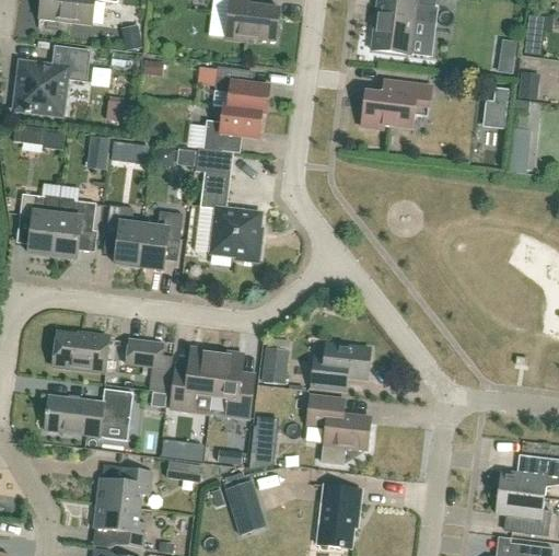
[(117,1),(117,0),(41,0),(38,18),(91,24),(94,0),(105,0),(117,1)]
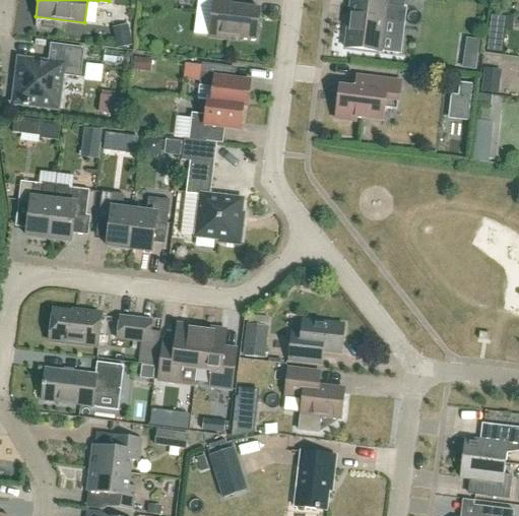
[(255,37),(259,5),(231,2),(232,0),(212,0),(208,36),(226,38),(228,34),(255,37)]
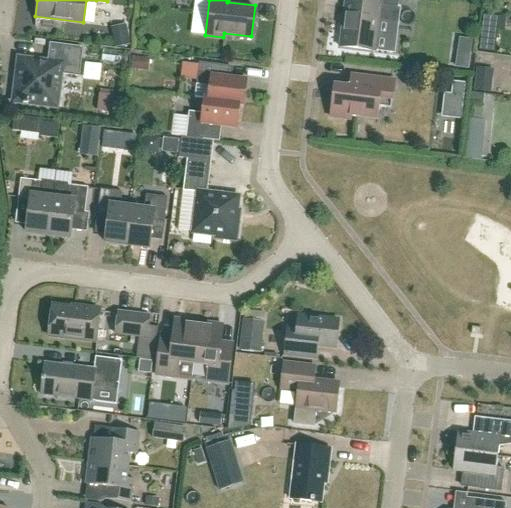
[(397,4),(397,0),(344,0),(339,44),(374,48),(378,18),(387,19),(389,3),(397,4)]
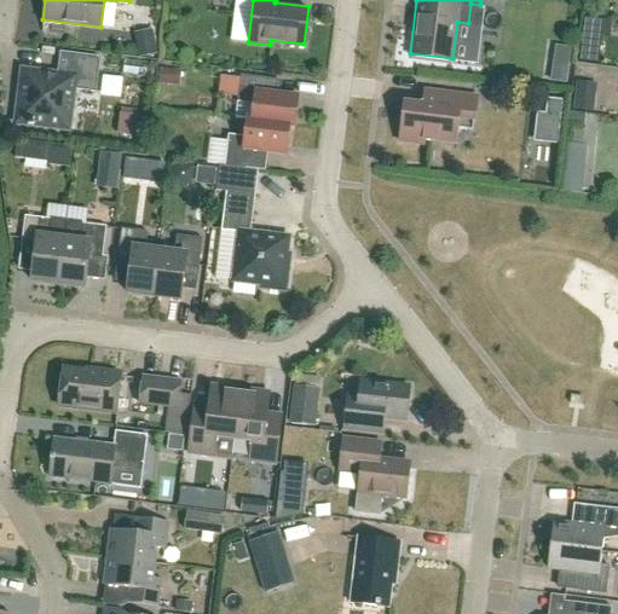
[(584,15),(579,56),(596,58),(600,30),(608,32),(610,18),(584,15)]
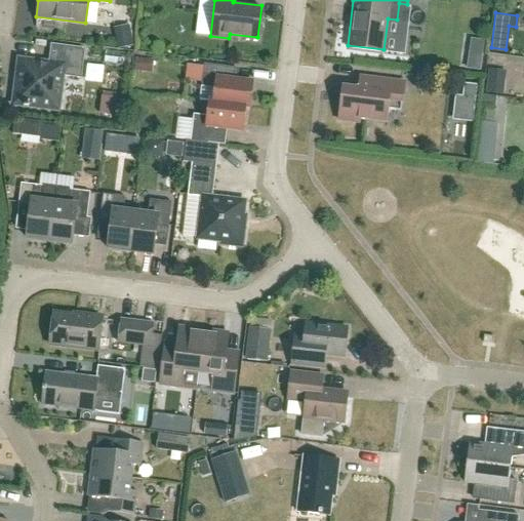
[(131,42),(129,29),(114,31),(117,45),(131,42)]
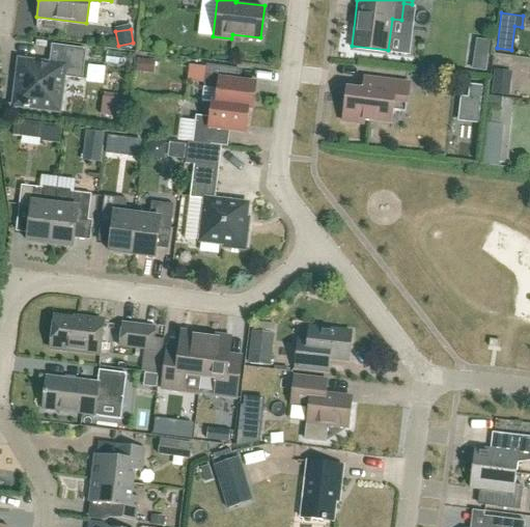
[(81,76),(85,47),(52,43),(49,62),(19,58),(14,102),(24,104),(24,105),(28,106),(28,104),(57,108),(62,74),(81,76)]
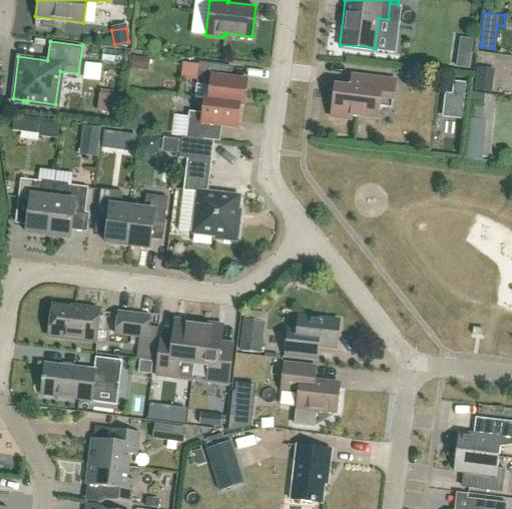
[(457,49),(455,64),(468,66),(470,51),(457,49)]
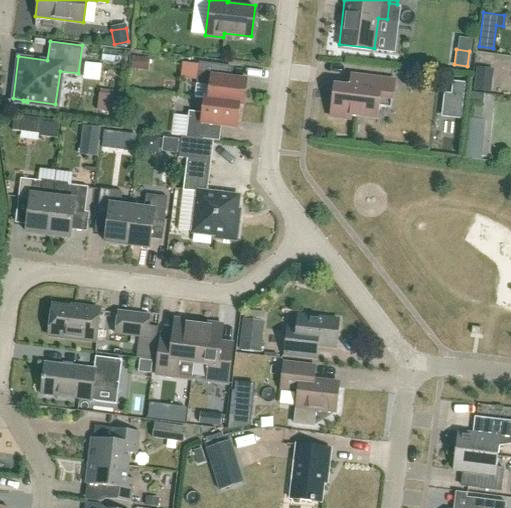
[(144,55),(132,54),(130,66),(143,67),(144,55)]
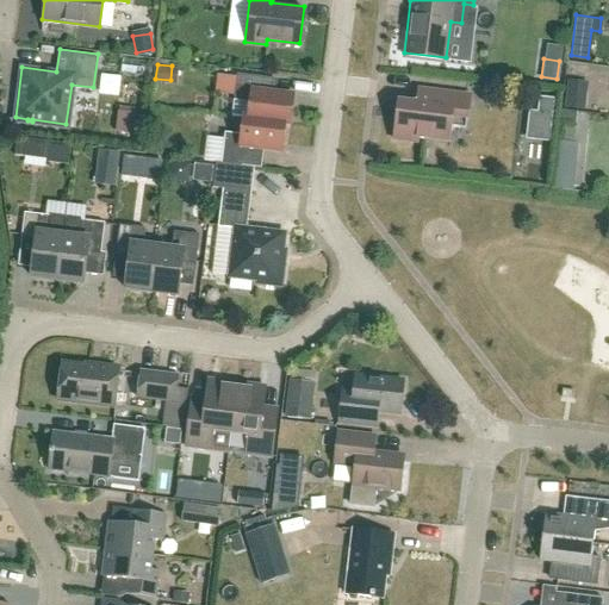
[(236,72),(231,113),(242,114),(247,116),(285,120),(290,122),(293,92),(265,89),(266,75),(236,72)]
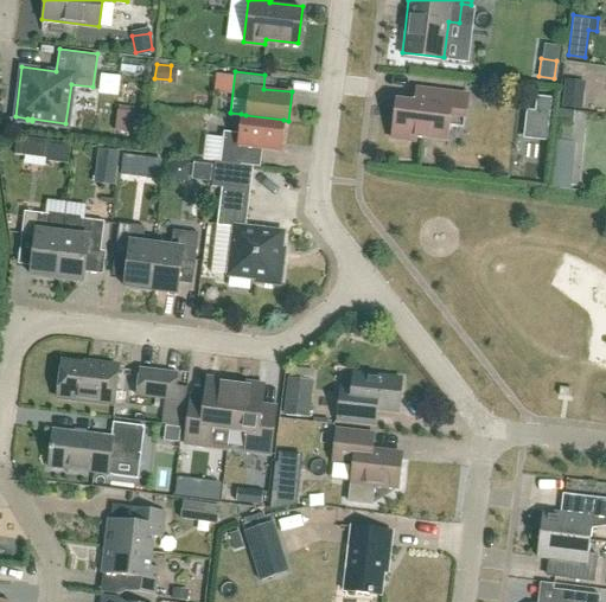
[(132,129),(138,81),(121,78),(115,127),(132,129)]
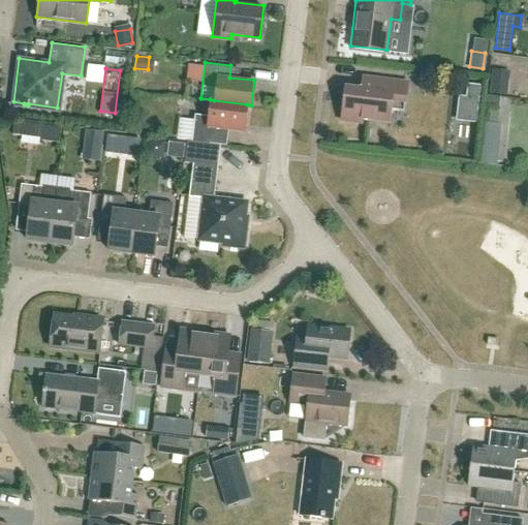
[(489,90),(506,92),(508,70),(491,69),(489,90)]
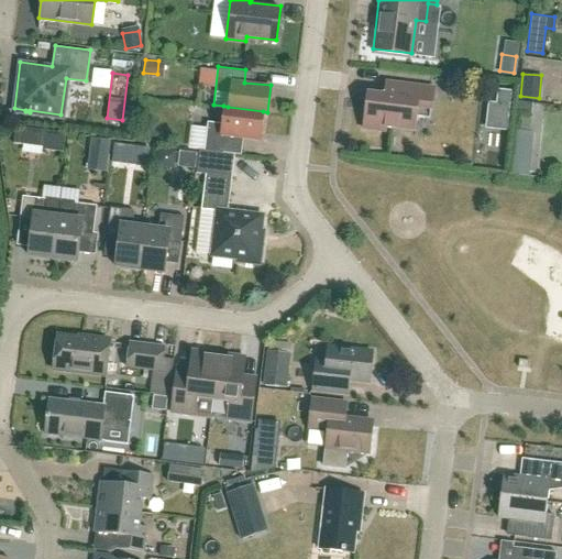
[(433,85),(401,81),(385,79),(384,92),(373,91),(371,102),(366,102),(363,125),(385,129),(386,124),(414,128),(415,114),(429,117),(433,85)]
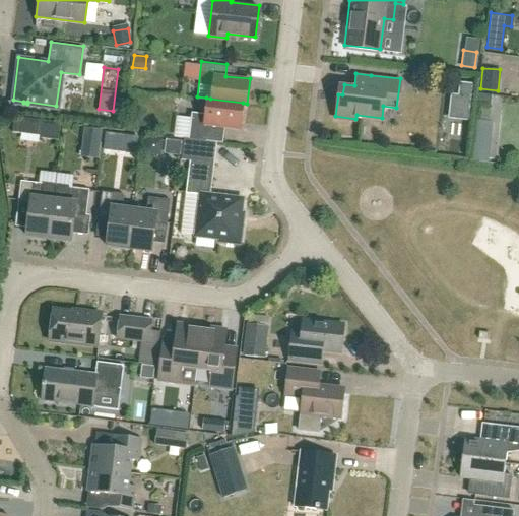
[(467,115),(467,118),(468,118),(472,81),(459,79),(457,92),(450,91),(450,92),(453,92),(451,113),(467,115)]
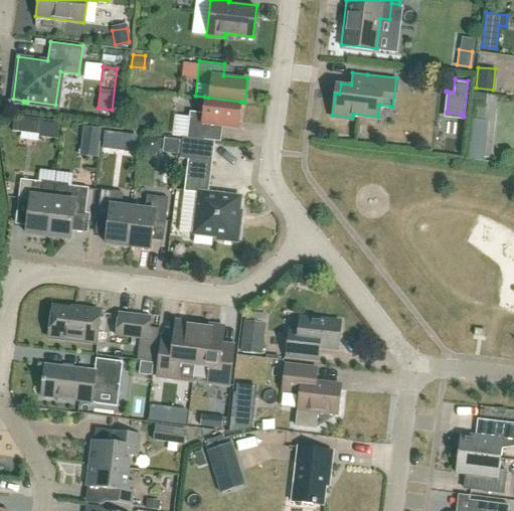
[(213,123),(237,126),(240,102),(208,98),(204,97),(203,111),(189,110),(186,134),(182,134),(181,135),(211,139),(213,123)]
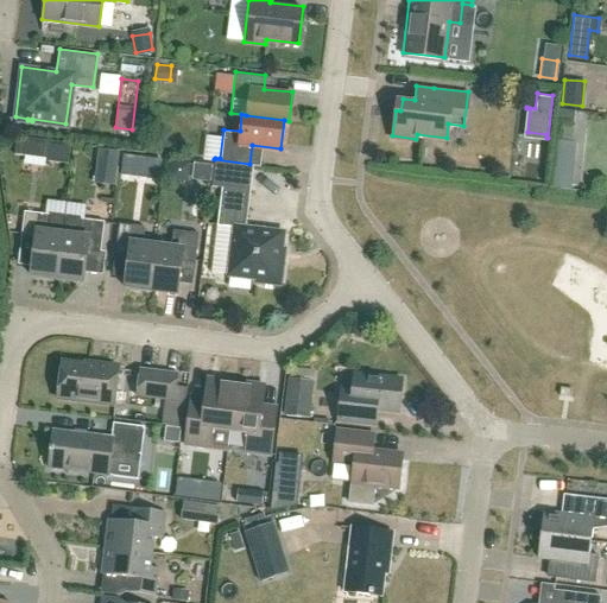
[(26,134),(25,138),(16,135),(14,152),(42,156),(46,156),(48,141),(49,138),(45,137),(26,134)]
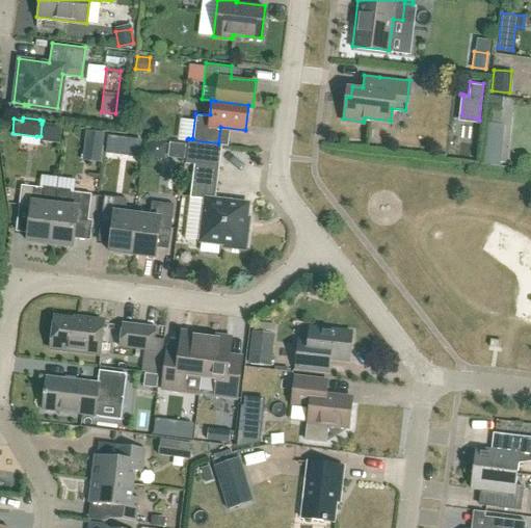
[(485,133),(502,135),(503,122),(486,120),(485,133)]
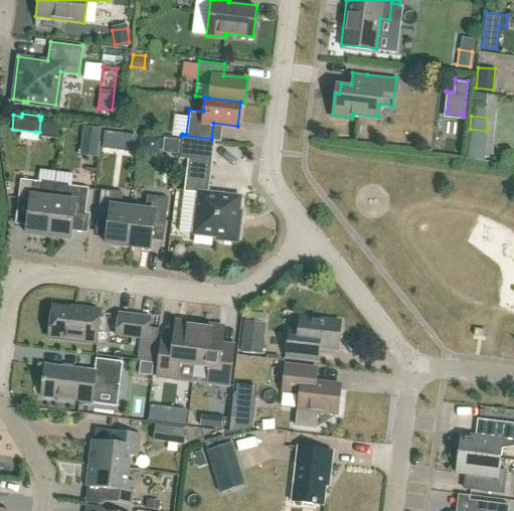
[(57,137),(59,122),(40,120),(38,134),(57,137)]
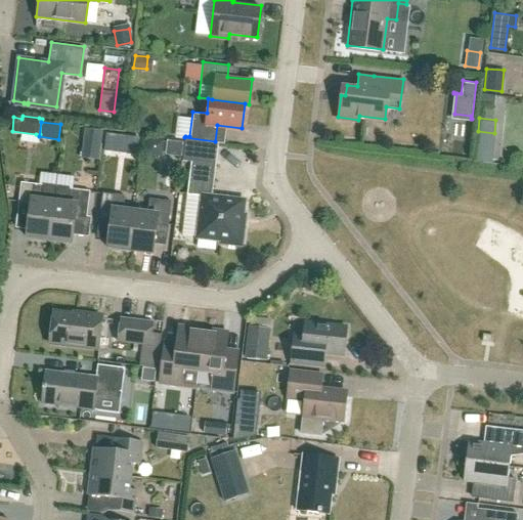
[(83,142),(99,144),(101,128),(85,126),(83,142)]
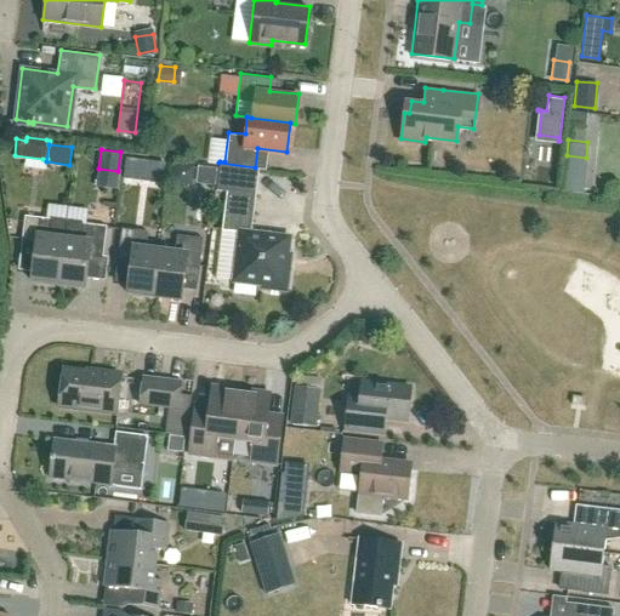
[(172,178),(183,180),(191,174),(192,164),(175,161),(172,178)]
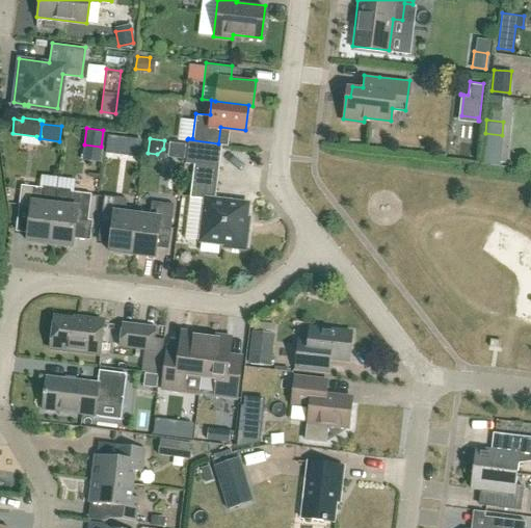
[(221,143),(218,143),(187,139),(185,161),(193,162),(189,195),(194,195),(204,196),(198,239),(223,242),(223,245),(245,248),(249,215),(246,215),(248,201),(214,196),(221,143)]
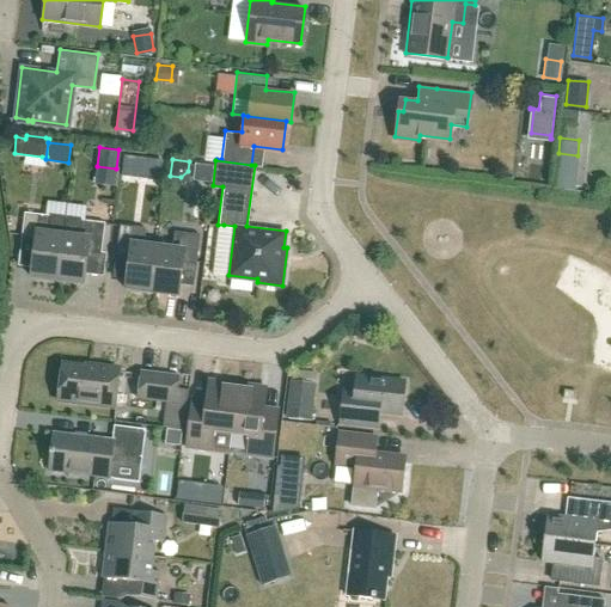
[(56,277),(65,215),(24,210),(20,240),(35,241),(30,275),(56,277)]
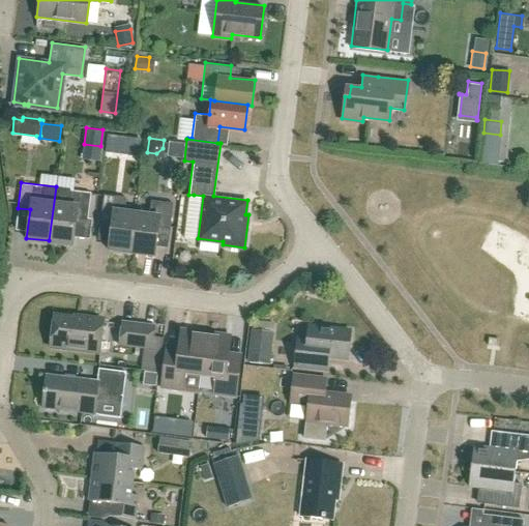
[(56,186),(49,240),(71,243),(76,215),(87,217),(90,192),(56,186)]
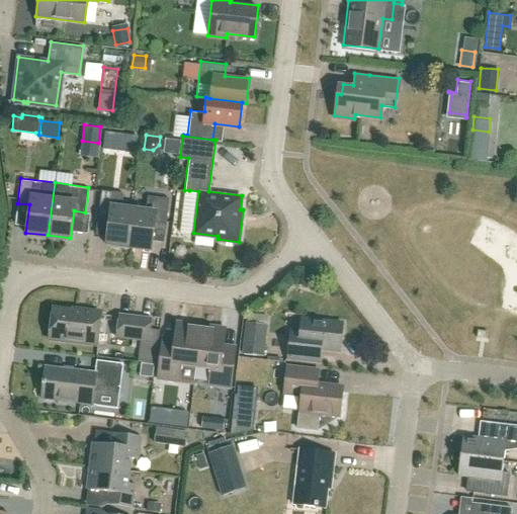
[(109,216),(106,243),(127,245),(133,207),(120,206),(122,191),(100,188),(97,213),(109,216)]
